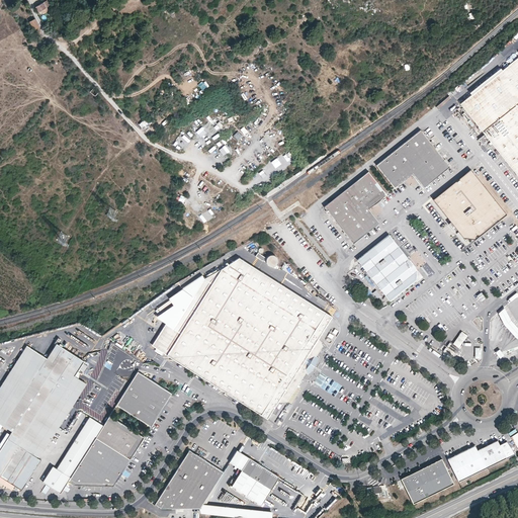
[(35,7),(38,12),(50,6),(47,1),(35,7)]
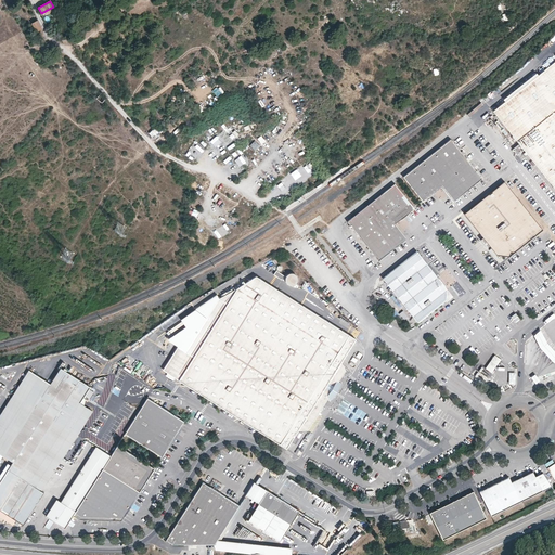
[(38,20),(31,23),(37,31),(42,29),(38,20)]
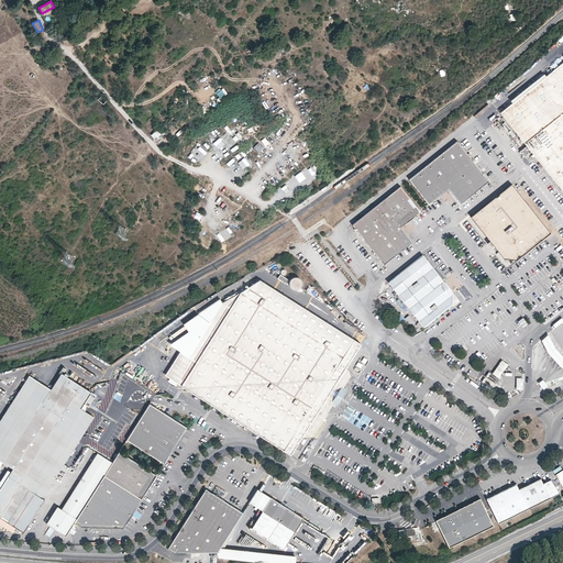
[(562,63),(500,112),(525,142),(528,145),(531,151),(562,189),(562,63)]
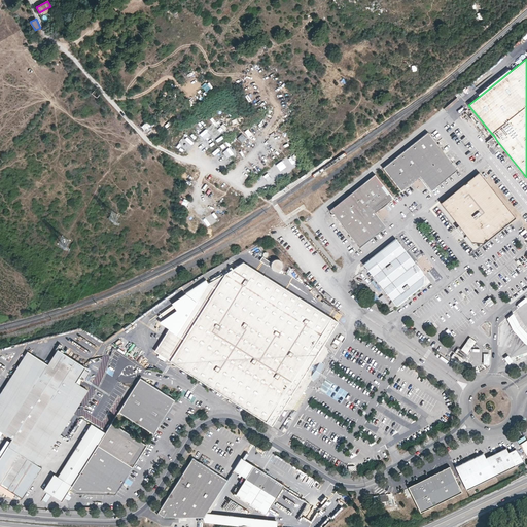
[(95,90),(92,94),(97,98),(101,94),(95,90)]
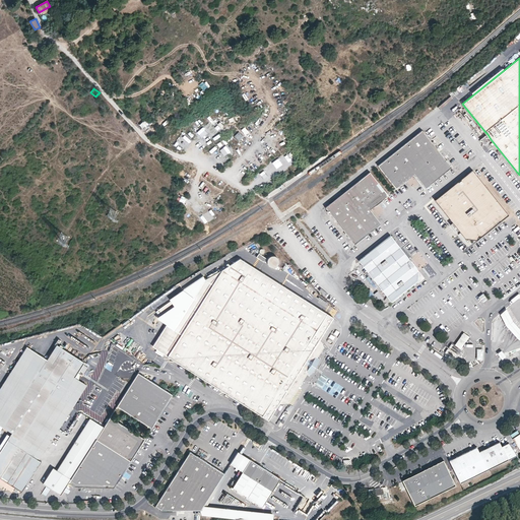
[(460,116),(457,118),(477,142),(481,139),(478,136),(484,132),(472,117),(463,107),(460,109),(457,106),(451,110),(455,115),(458,113),(460,116)]
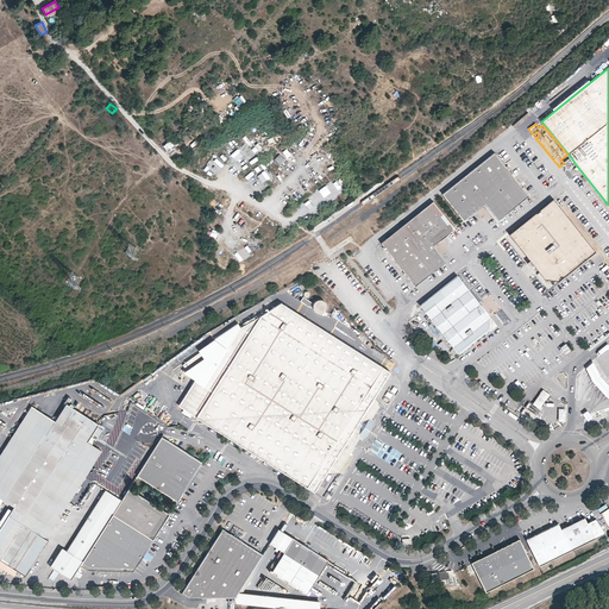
[(164,146),(168,150),(175,145),(171,140),(164,146)]
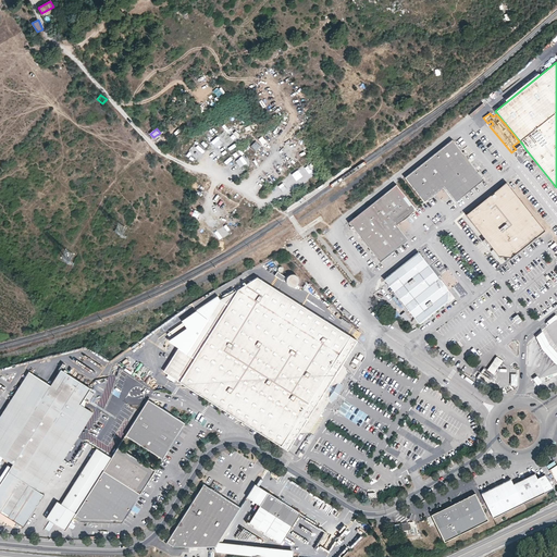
[(425,201),(444,186),(456,201),(484,178),(453,139),(406,177),(425,201)]
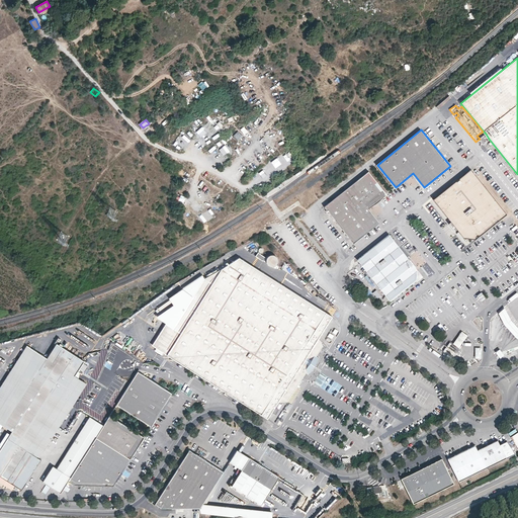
[(262,138),(268,144),(273,140),(268,134),(262,138)]
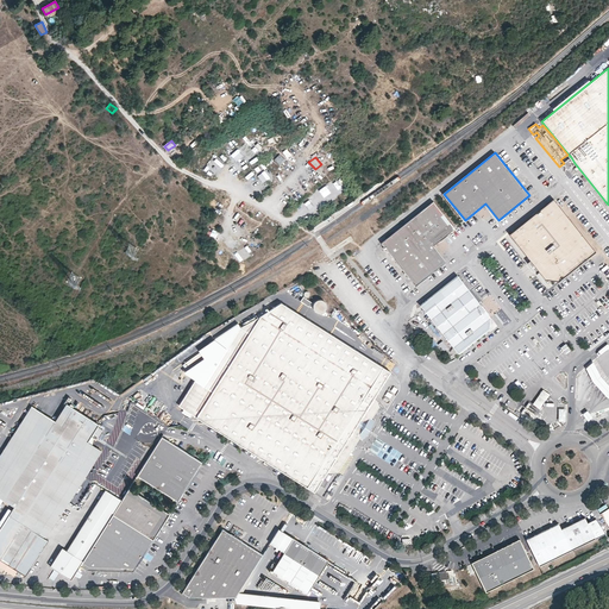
[(575,163),(571,157),(563,163),(567,169),(575,163)]
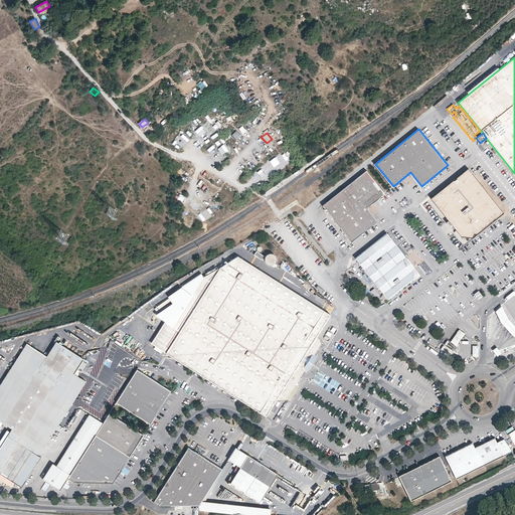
[(244,144),(249,140),(245,134),(239,138),(244,144)]
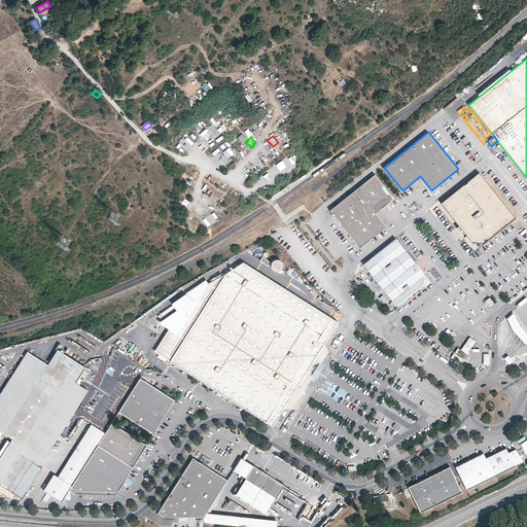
[(516,218),(516,217),(480,172),(442,203),(459,225),(466,235),(471,242),(484,243),(516,218)]
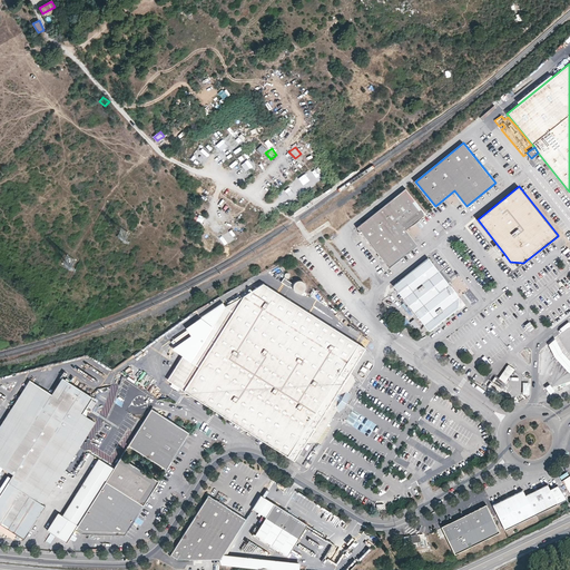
[(390,267),(419,245),(406,229),(426,213),(406,188),(381,208),(357,227),(366,239),(390,267)]
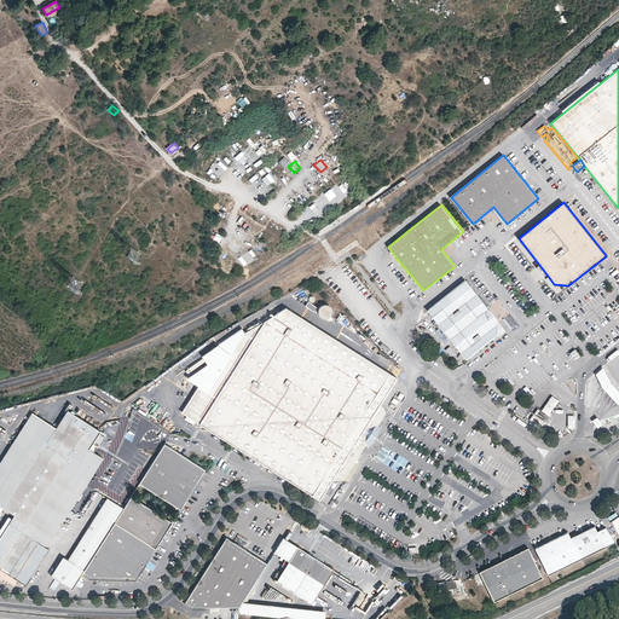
[(545,277),(548,276),(539,265),(537,266),(545,277)]
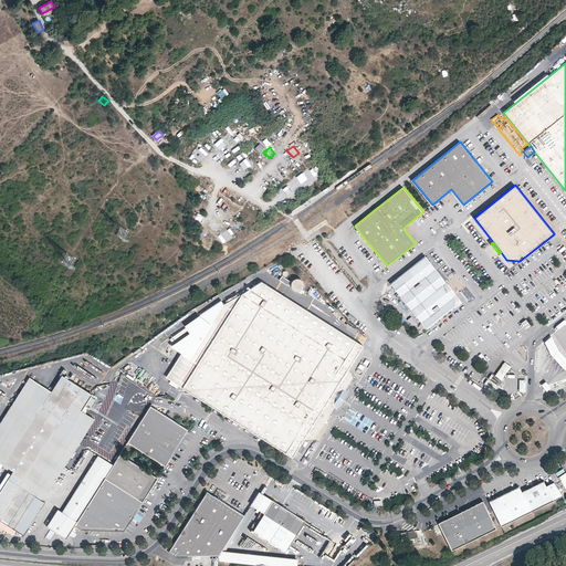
[(456,305),(457,295),(426,257),(413,265),(391,283),(407,304),(427,328),(456,305)]
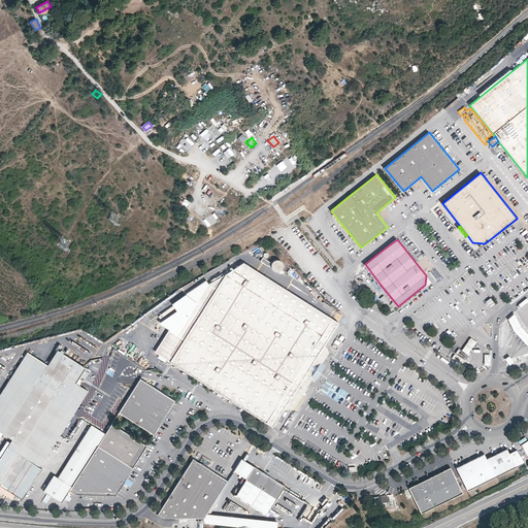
[(271,262),(264,258),(262,262),(269,266),(271,262)]
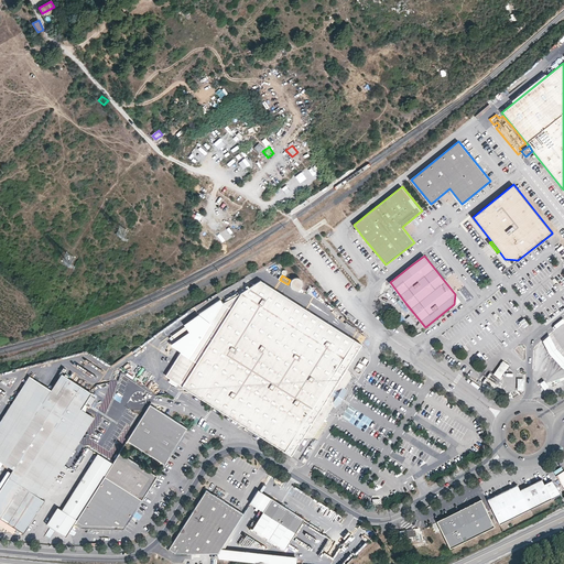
[(289,283),(296,290),(303,282),(295,275),(289,283)]
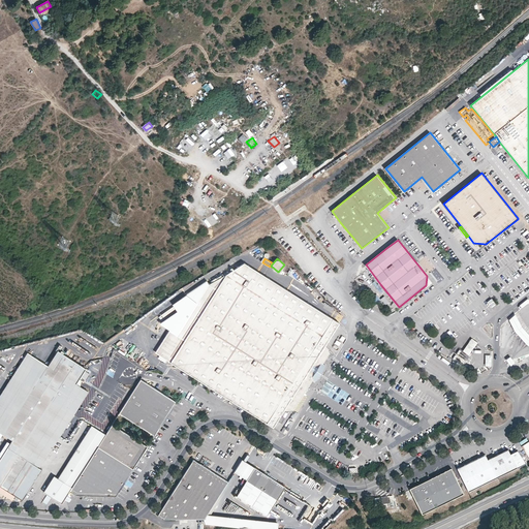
[(180,368),(211,387),(237,404),(274,427),(284,410),(287,405),(292,408),(312,377),(314,378),(317,380),(327,365),(324,363),(322,362),(329,351),(323,348),(328,342),(340,322),(291,292),(258,272),(243,261),(227,275),(217,289),(210,301),(192,330),(185,340),(178,335),(174,333),(160,355),(167,360),(179,367),(180,368)]
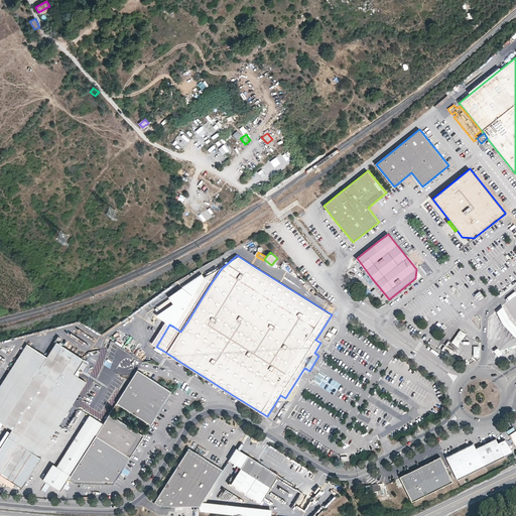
[(212,282),(222,268),(204,278),(203,275),(168,297),(172,304),(156,316),(165,323),(169,325),(173,327),(180,332),(187,321),(205,293),(212,282)]
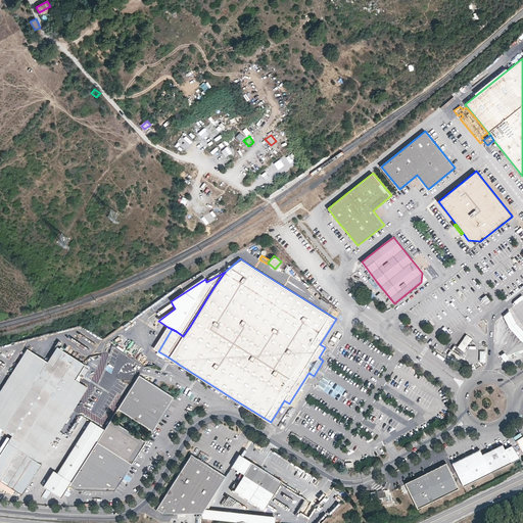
[(516,324),(515,320),(510,311),(503,317),(507,326),(510,330),(515,336),(519,340),(522,342),(522,330),(516,324)]
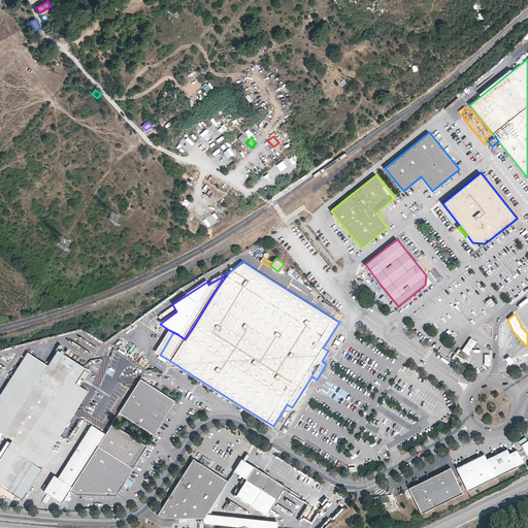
[(173,332),(169,330),(156,352),(160,355),(173,332)]
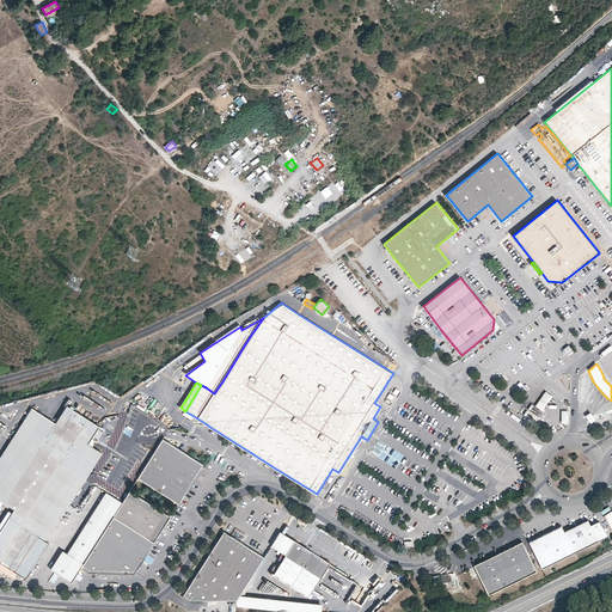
[(552,396),(545,391),(539,401),(536,405),(543,410),(546,405),(552,396)]
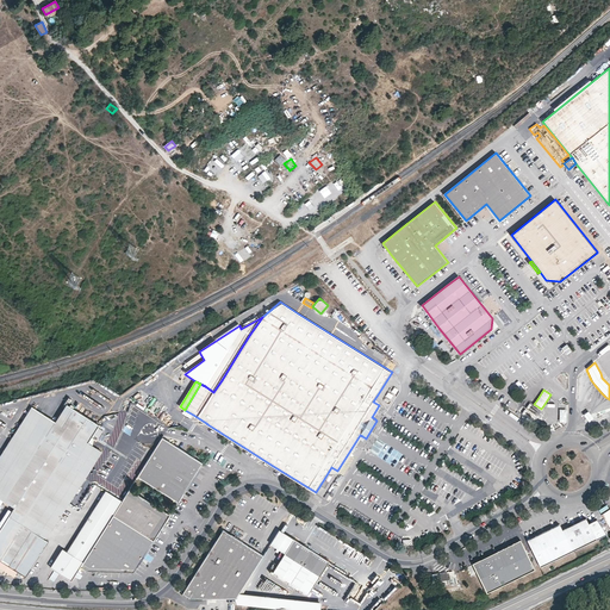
[(378,394),(373,402),(379,405),(372,417),(374,418),(383,406),(378,394)]
